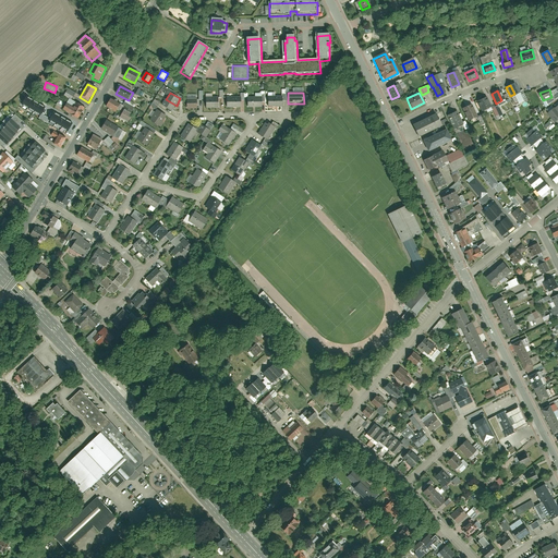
[(22,105),(40,116),(46,107),(26,96),(22,105)]
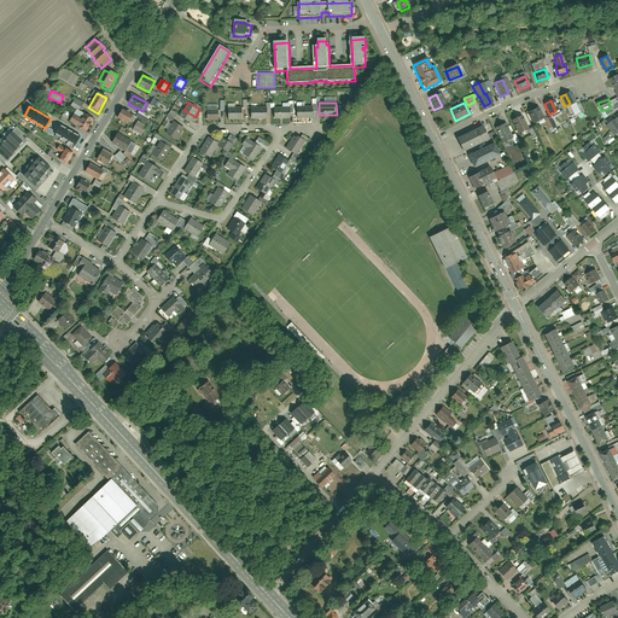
[(268,120),(267,108),(251,109),(251,120),(268,120)]
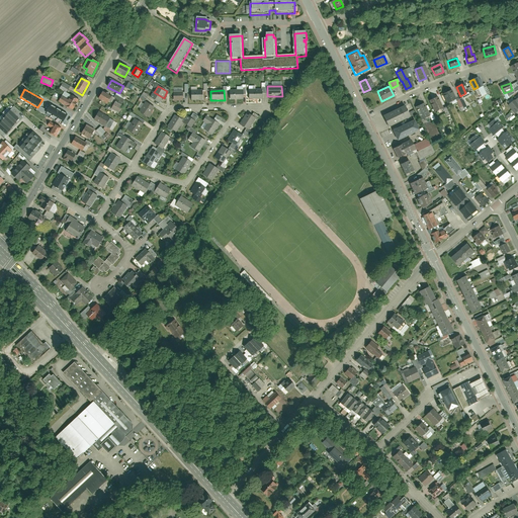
[(244,99),(244,90),(230,91),(230,100),(244,99)]
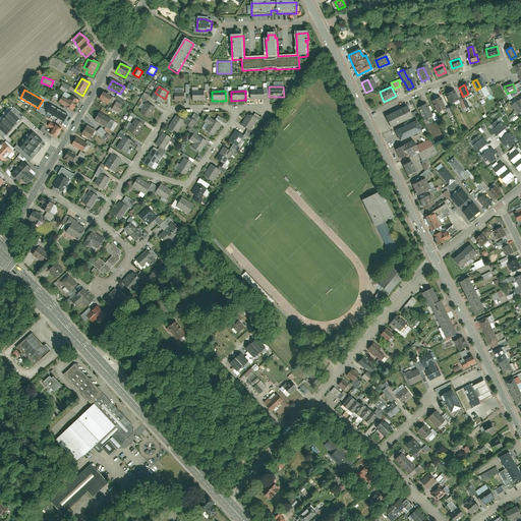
[(264,100),(264,91),(249,91),(249,101),(264,100)]
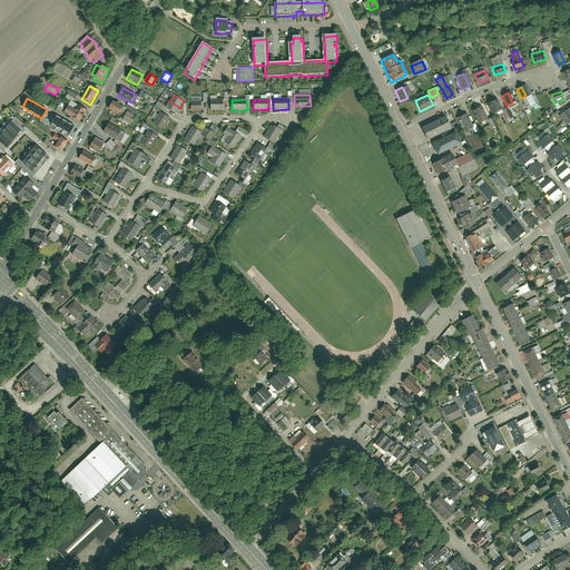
[(493,99),(487,102),(492,112),(499,109),(493,99)]
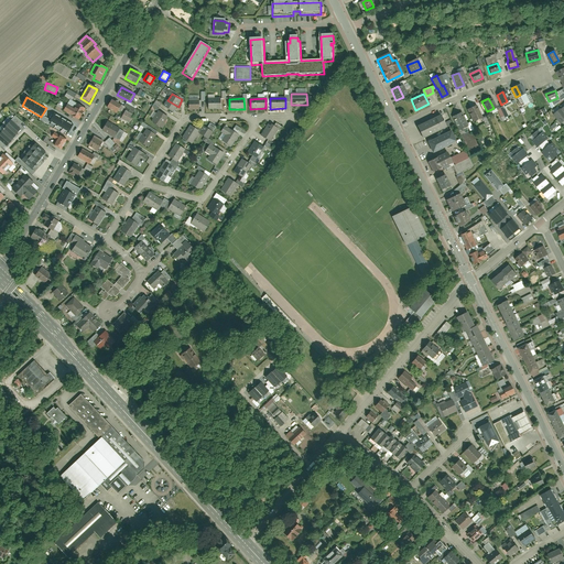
[(221,110),(221,99),(208,100),(208,110),(221,110)]
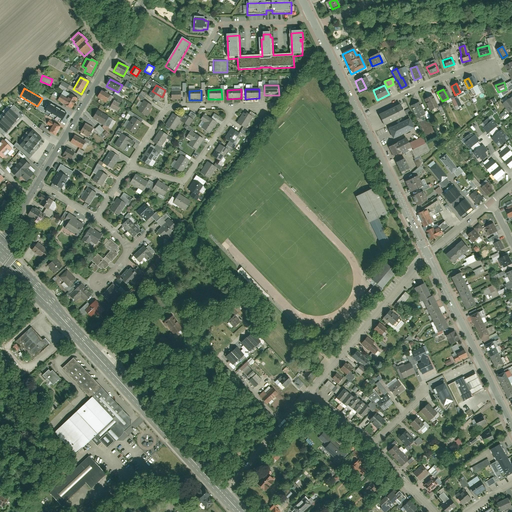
[(101,91),(97,98),(107,104),(111,97),(101,91)]
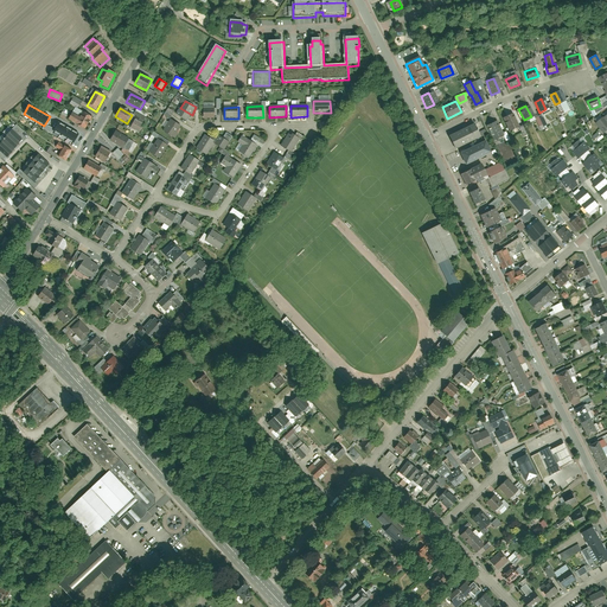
[(163,115),(168,119),(172,112),(166,108),(163,115)]
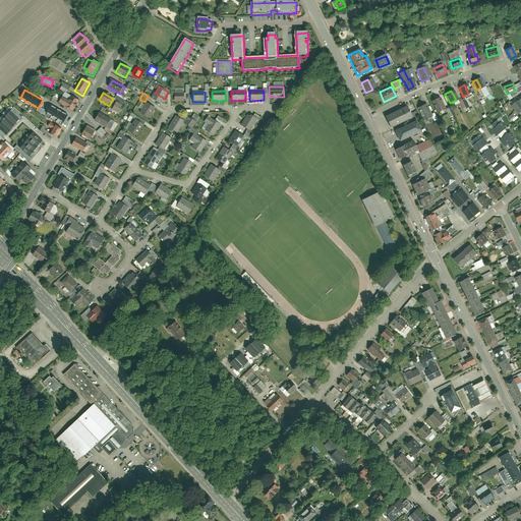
[(155,93),(151,99),(161,105),(165,99),(155,93)]
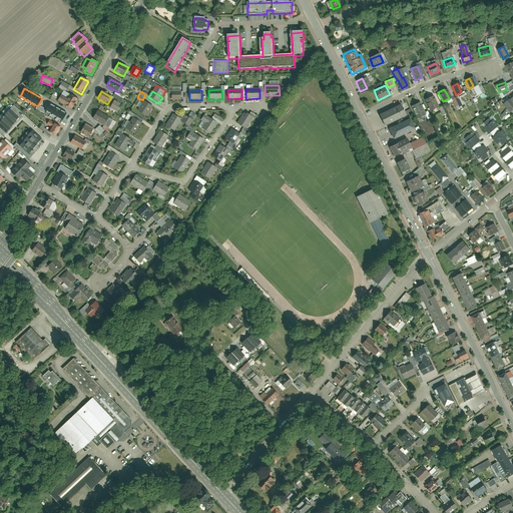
[(180,101),(180,92),(171,92),(171,101),(180,101)]
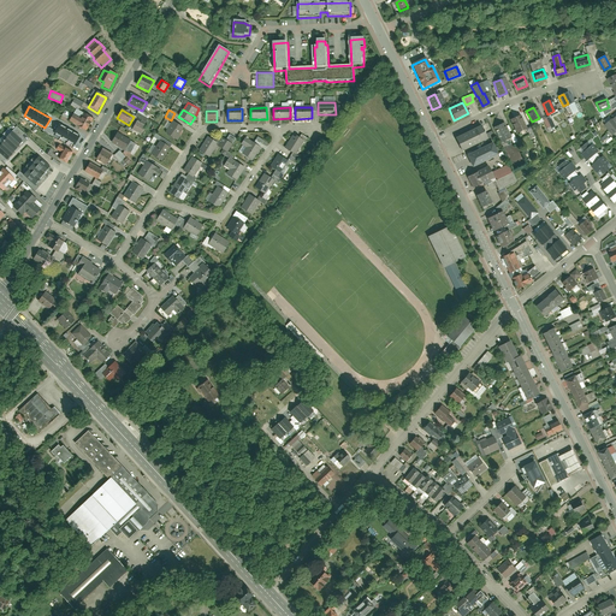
[(78,129),(87,132),(94,119),(84,114),(81,119),(72,116),(69,122),(80,126),(78,129)]
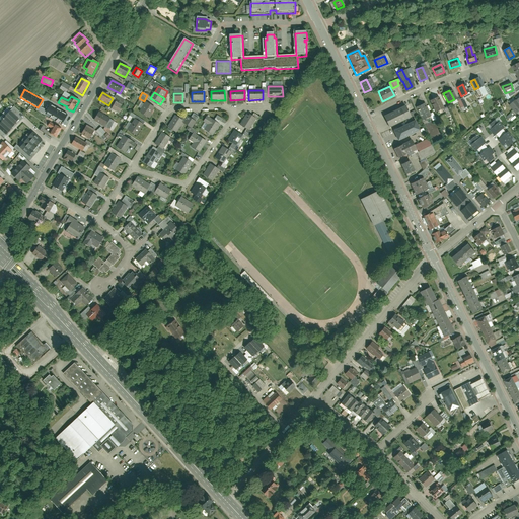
[(441,109),(435,98),(430,100),(435,112),(441,109)]
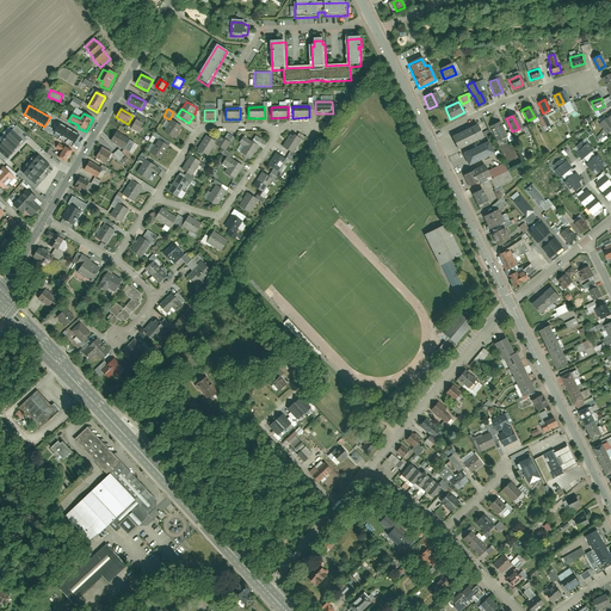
[(610,130),(610,116),(600,124),(608,134),(610,130)]
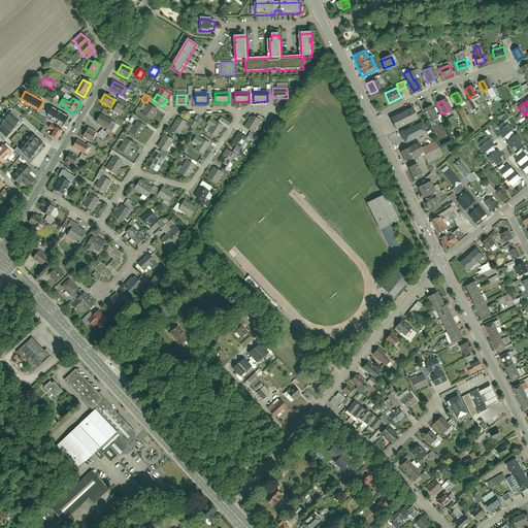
[(118,104),(113,111),(121,116),(125,108),(118,104)]
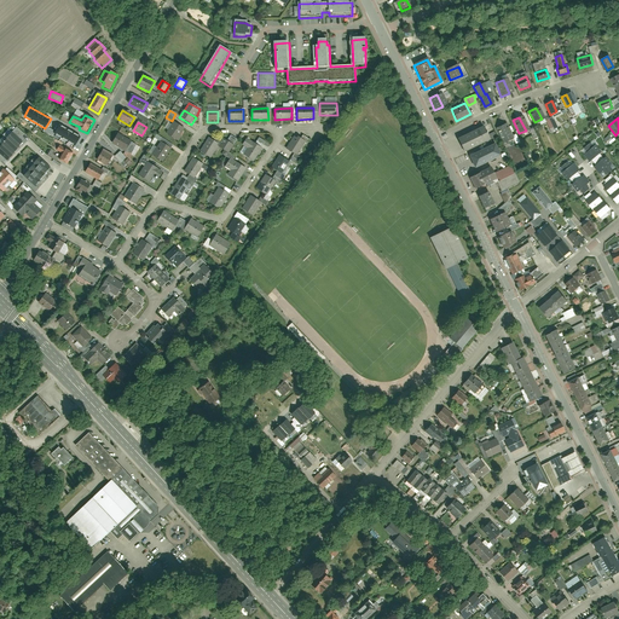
[(185,129),(174,122),(166,136),(178,143),(185,129)]
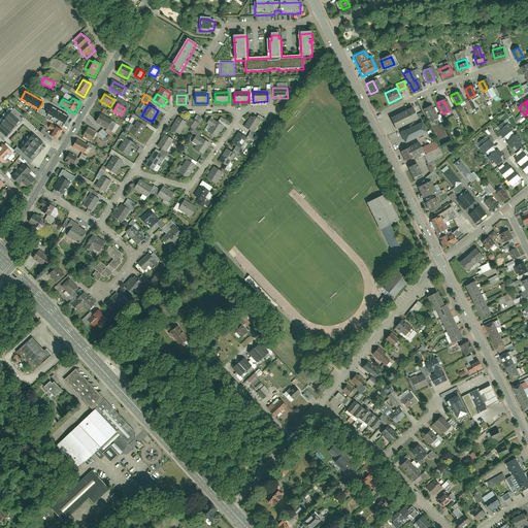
[(436,120),(430,105),(425,107),(431,122),(436,120)]
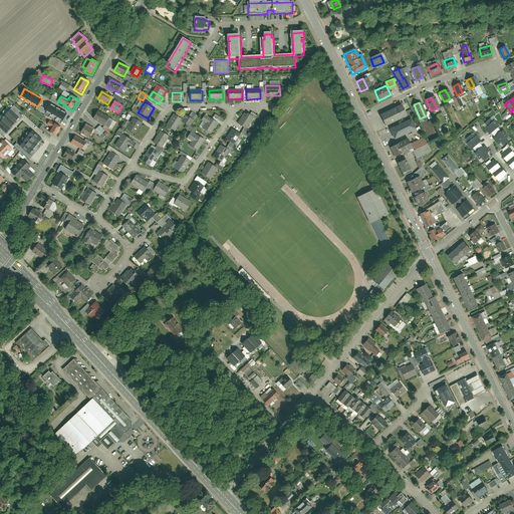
[(45,111),(62,121),(66,113),(49,103),(45,111)]
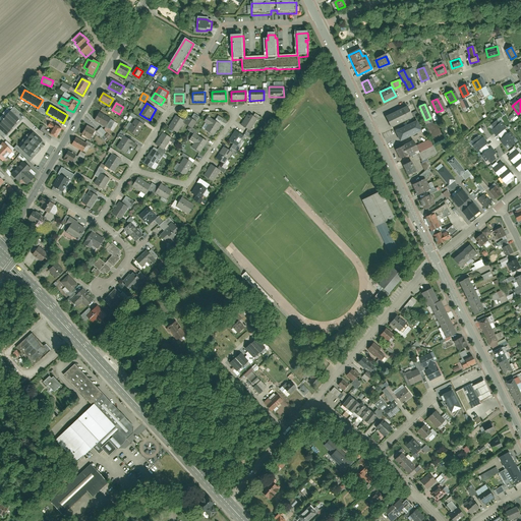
[(411,118),(406,109),(387,118),(392,127),(411,118)]
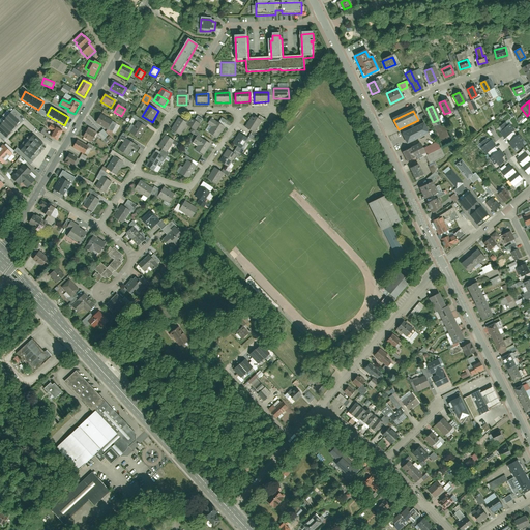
[(20,123),(11,114),(5,119),(6,120),(1,125),(2,125),(0,127),(0,133),(6,139),(10,134),(16,128),(15,127),(20,123)]
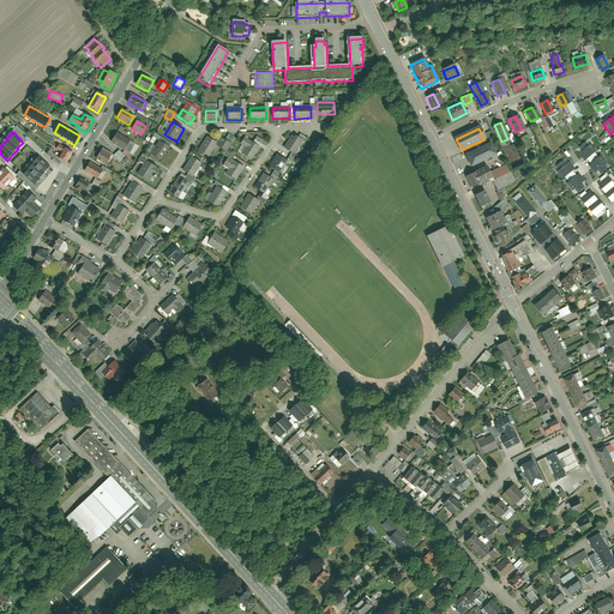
[(116,133),(112,142),(126,150),(131,142),(116,133)]
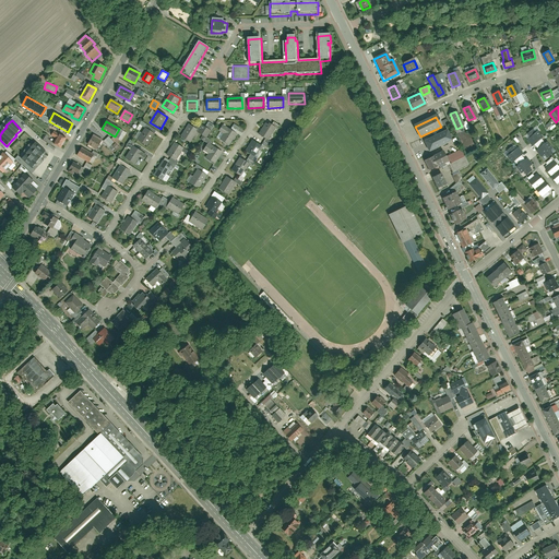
[(235,132),(239,127),(233,123),(229,129),(235,132)]
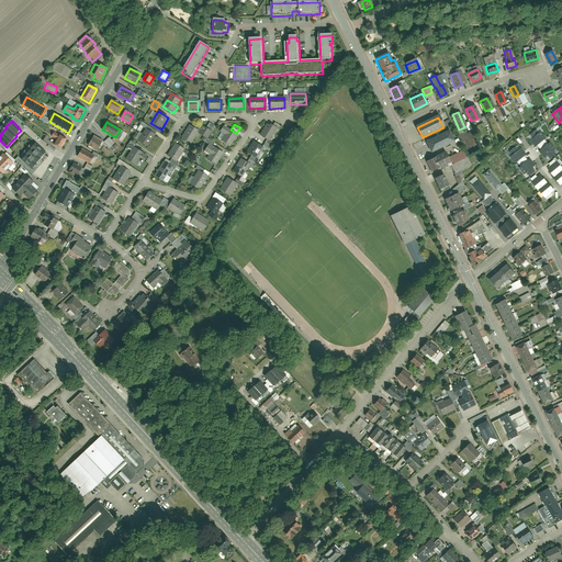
[(277,130),(267,124),(260,135),(270,142),(277,130)]
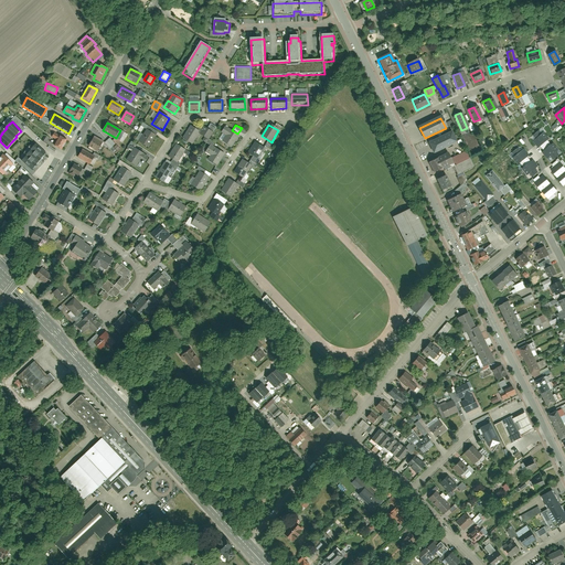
[(200,132),(190,127),(182,140),(192,146),(199,134),(200,132)]
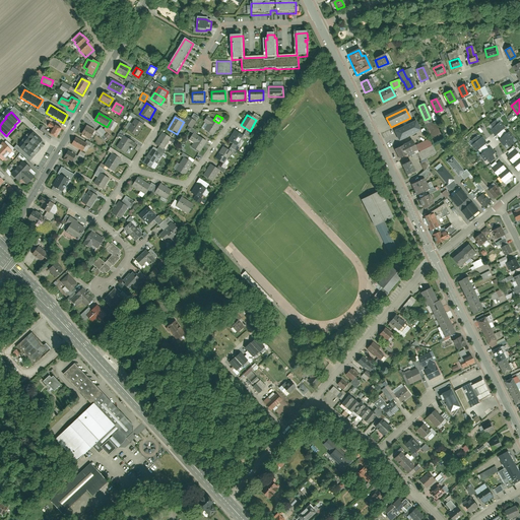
[(196,122),(187,117),(184,122),(183,123),(192,129),(196,122)]
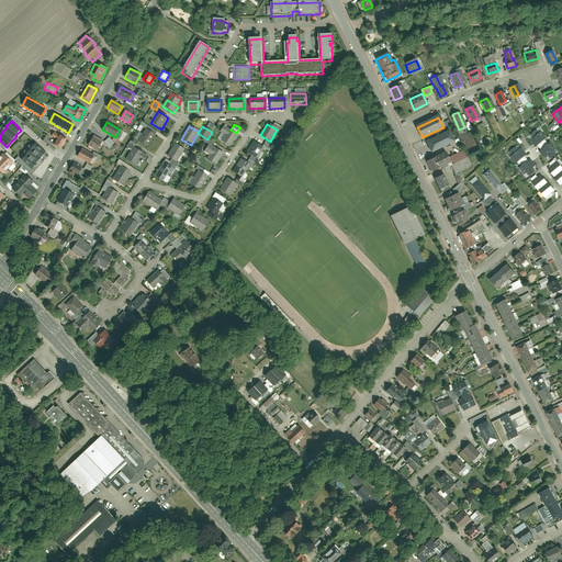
[(231,147),(238,135),(225,126),(221,133),(225,135),(221,142),(231,147)]
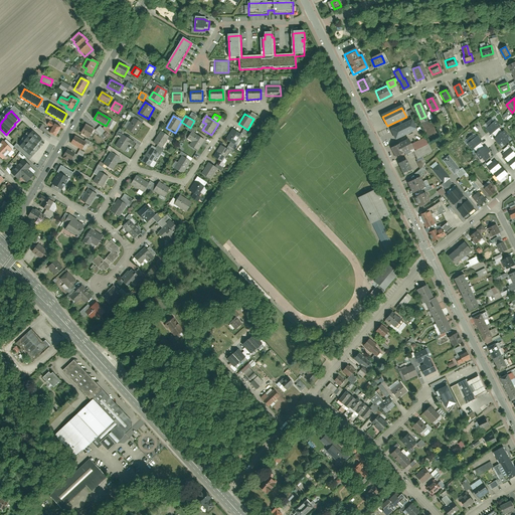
[(143,125),(134,119),(127,130),(136,136),(143,125)]
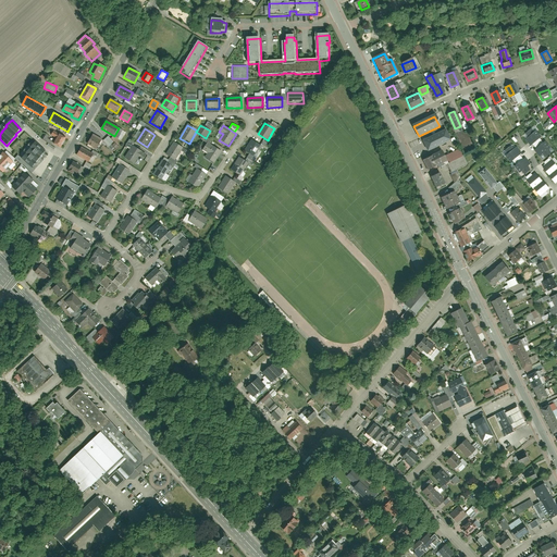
[(420,138),(424,150),(449,140),(444,128),(420,138)]
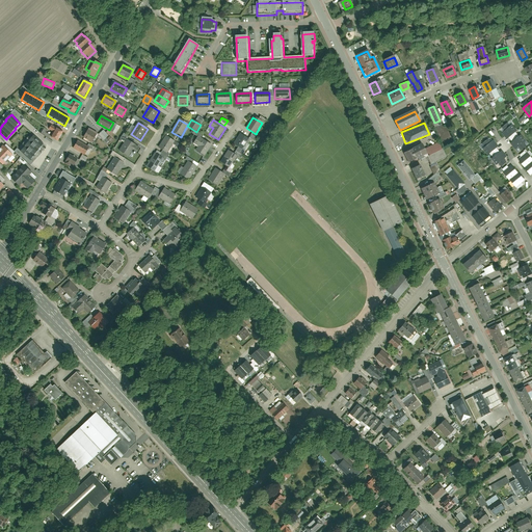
[(515,131),(510,125),(508,126),(506,124),(502,128),(504,130),(502,132),(507,138),(515,131)]
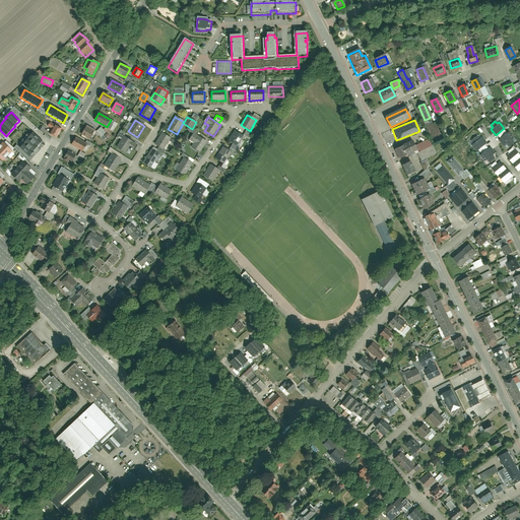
[(62,129),(50,123),(48,127),(52,129),(50,134),(57,138),(62,129)]
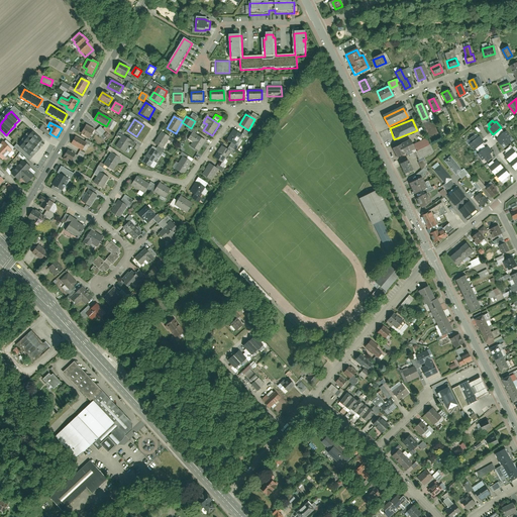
[(95,130),(87,125),(82,134),(90,139),(95,130)]
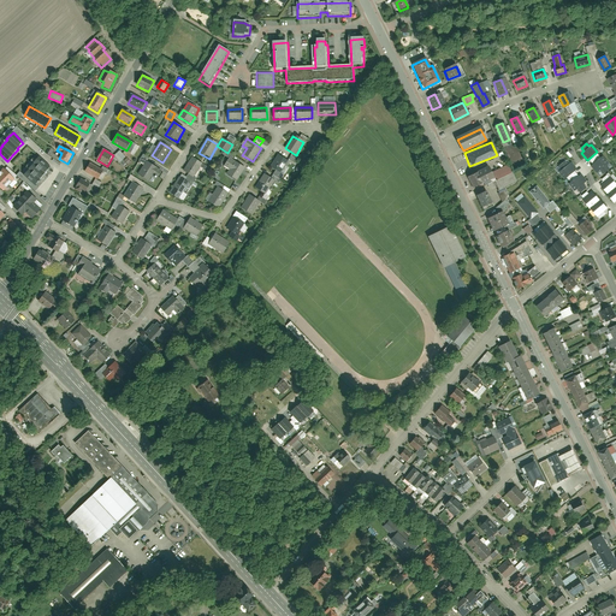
[(289,163),(278,155),(271,167),(282,175),(289,163)]
